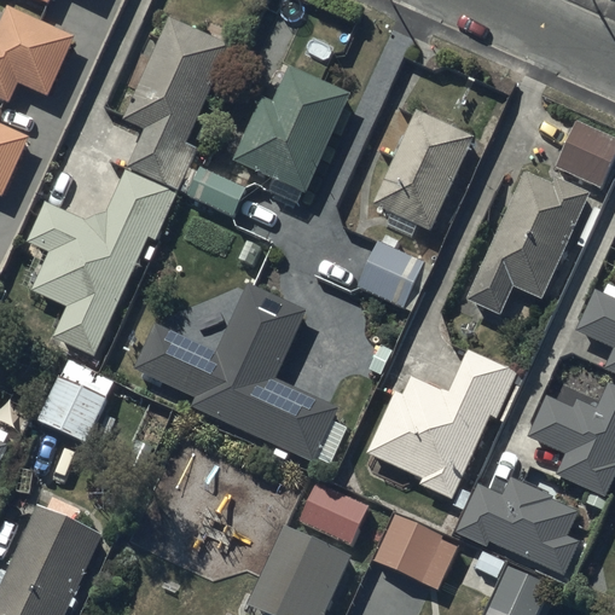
[(0,99),(7,103),(18,81),(47,96),(75,36),(6,4),(0,17),(0,99)]
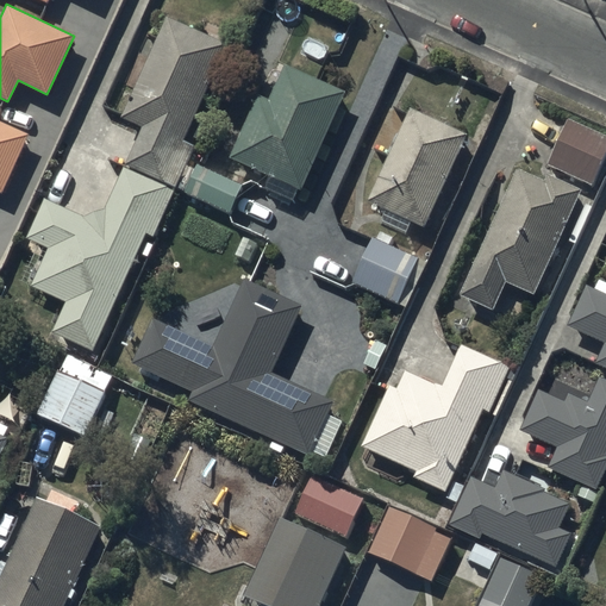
[(227,45),(167,18),(122,116),(142,125),(124,162),(176,187),(195,148),(183,142),(227,45)]
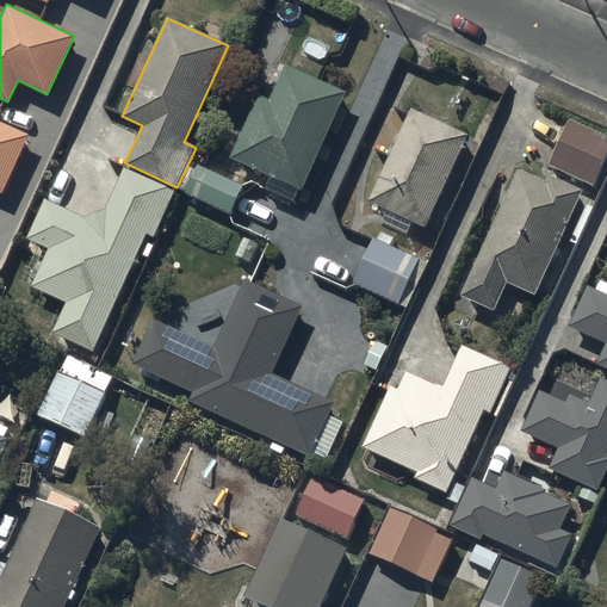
[(229,158),(271,177),(265,189),(291,200),(296,189),(301,190),(346,92),(285,66),(270,100),(258,95),(229,158)]
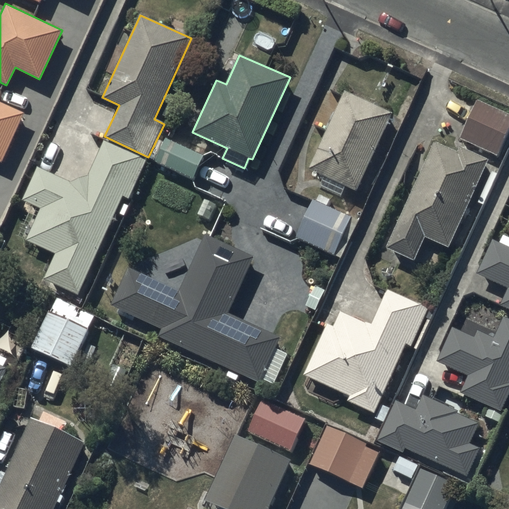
[(394,112),(344,89),(308,169),(323,175),(318,186),(340,196),(345,185),(358,191),(394,112)]
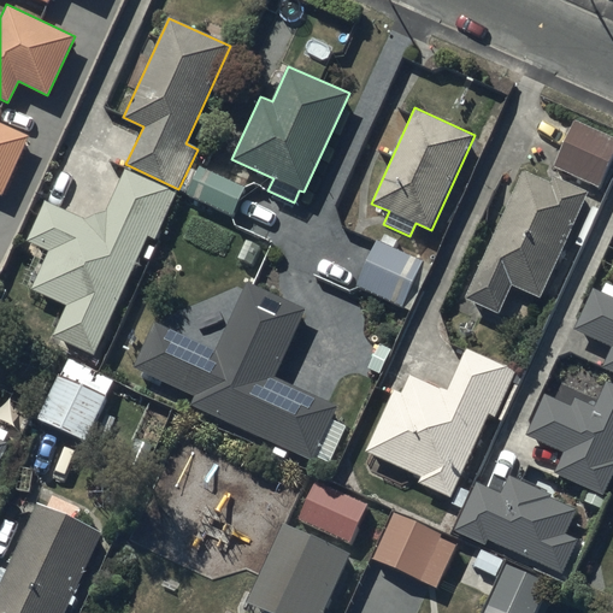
[(0,194),(3,195),(30,136),(0,121),(0,194)]
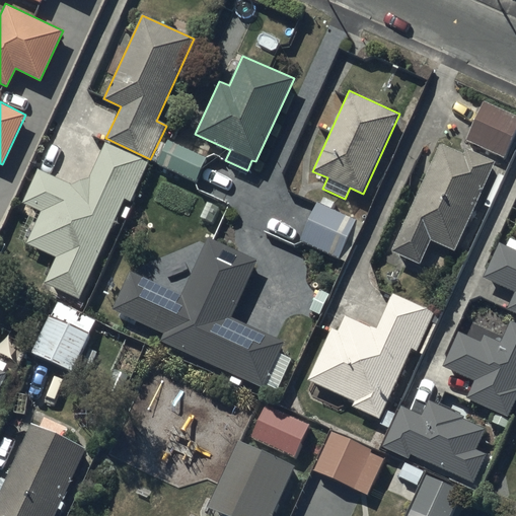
[(515,116),(483,101),(465,139),(503,156),(515,127),(515,116)]
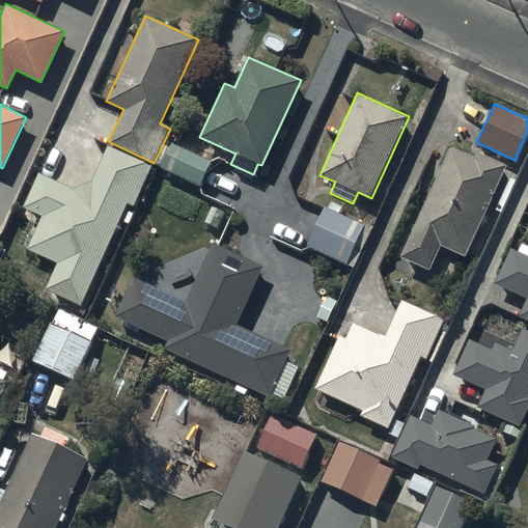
[(210,161),(171,142),(160,167),(198,186),(210,161)]
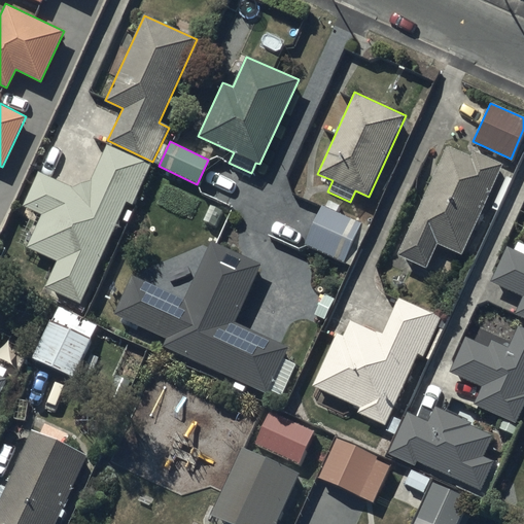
[(57,260),(45,285),(81,302),(128,201),(132,203),(150,165),(106,145),(90,179),(71,187),(39,172),(23,207),(31,211),(16,241),(57,260)]
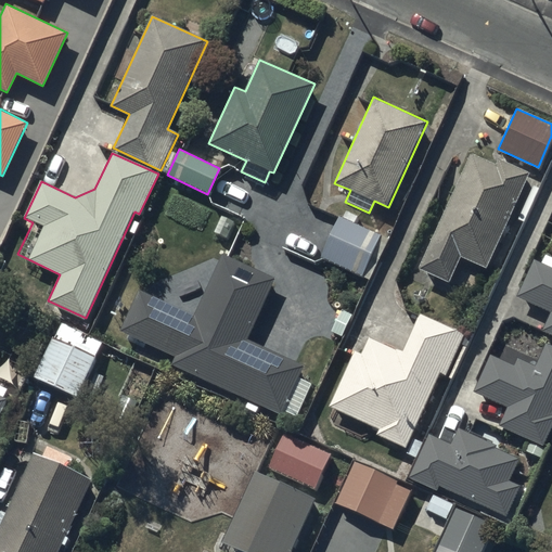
[(497,165),(472,154),(420,269),(449,282),(461,256),(487,268),(529,174),(499,159),(497,165)]
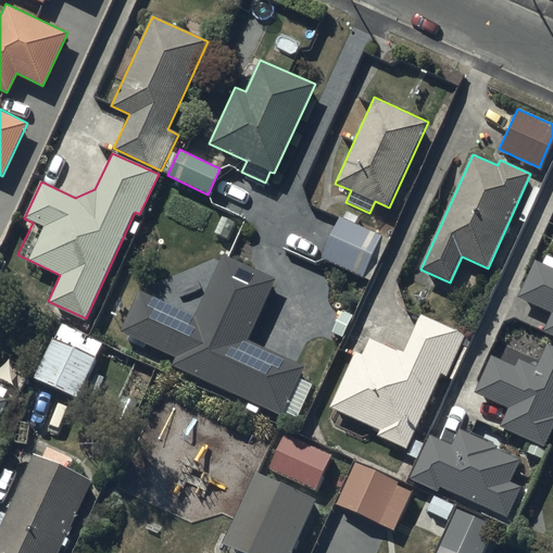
[(389,238),(339,216),(321,256),(371,278),(389,238)]
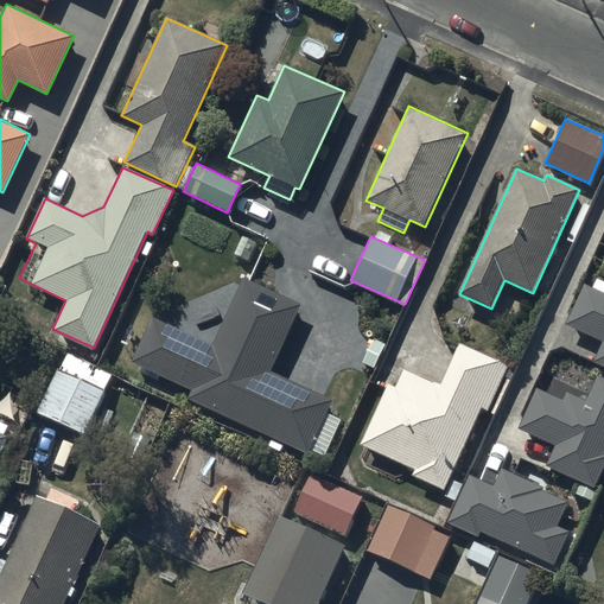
[(192,390),(189,398),(307,452),(331,401),(269,373),(300,305),(243,279),(214,344),(152,316),(131,362),(192,390)]
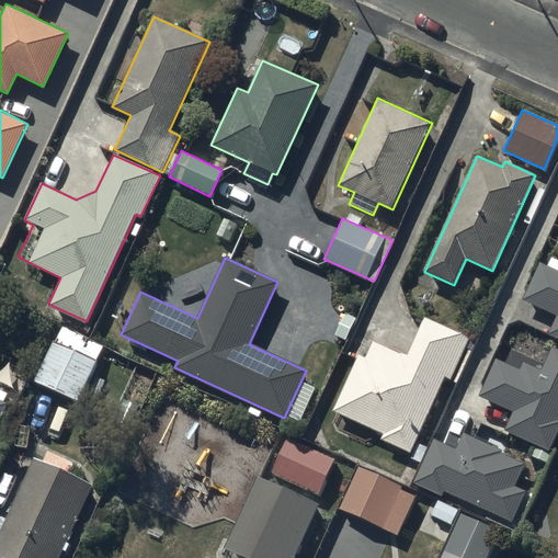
[(557,271),(538,262),(521,298),(556,315),(547,332),(557,337),(557,271)]
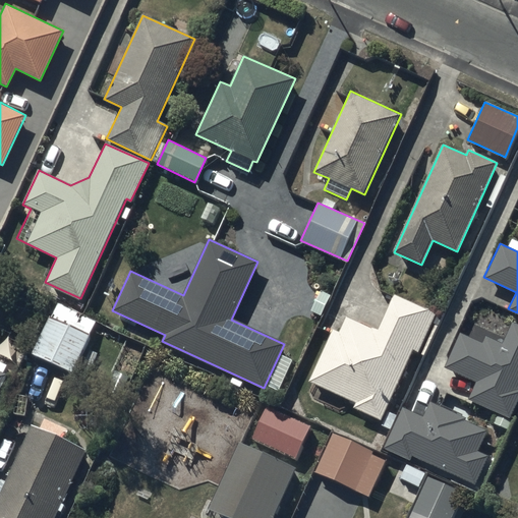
[(436,312),(394,294),(378,332),(346,318),(340,333),(333,330),(309,382),(357,402),(354,408),(380,419),(411,350),(417,352),(436,312)]
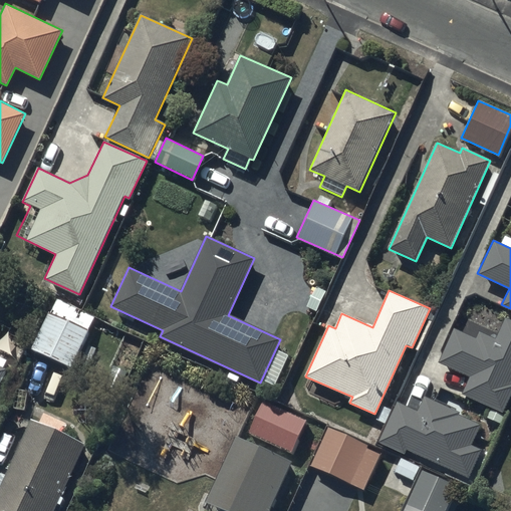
[(58,303),(53,315),(49,313),(33,349),(71,365),(92,318),(58,303)]
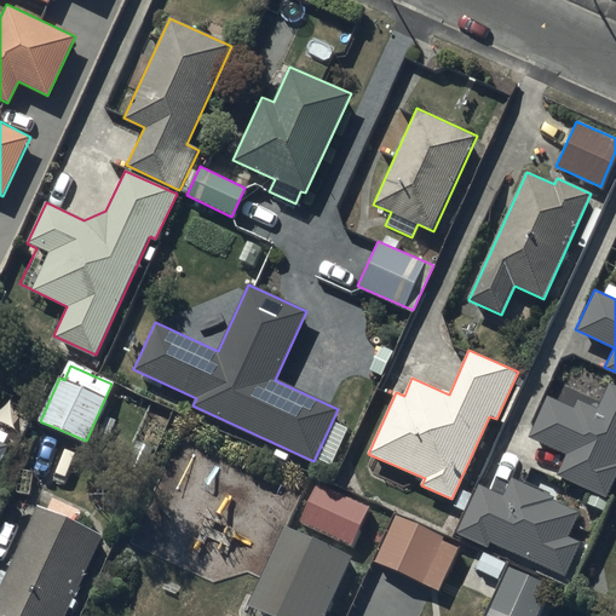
[(574,408),(547,395),(527,437),(565,455),(556,473),(604,495),(615,470),(615,462),(614,461),(615,455),(615,386),(609,383),(597,408),(577,399),(574,408)]
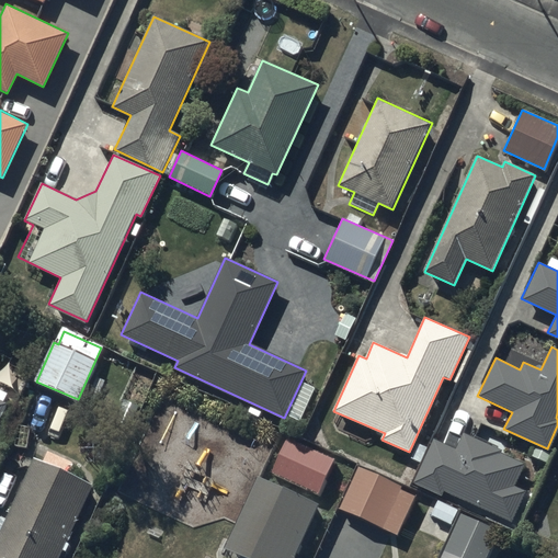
[(0,422),(9,403),(0,399),(0,422)]
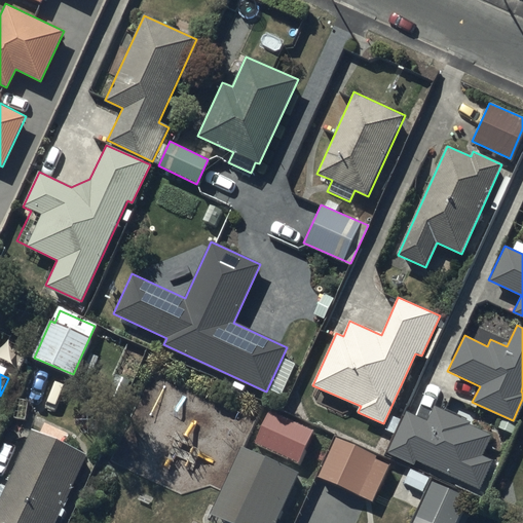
[(427,420),(406,410),(386,452),(414,464),(416,459),(480,487),(492,459),(483,455),(491,436),(470,425),(472,420),(435,404),(427,420)]
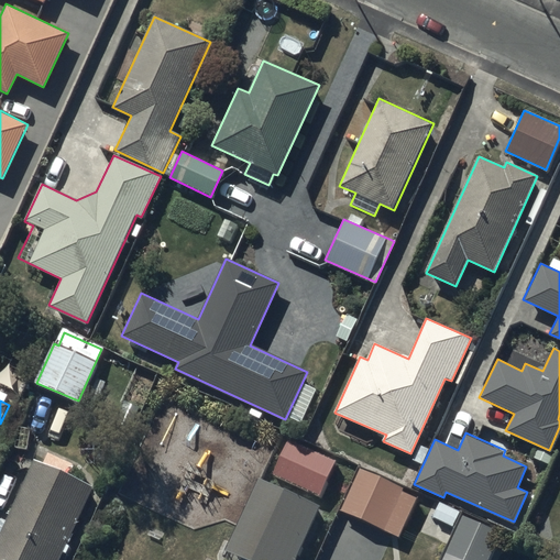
[(336,459),(288,438),(272,474),(319,495),(336,459)]
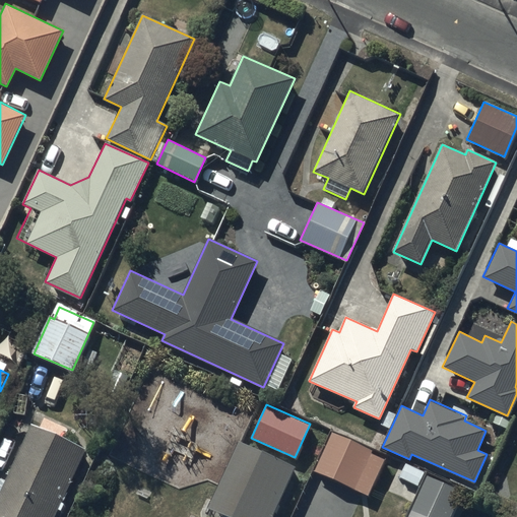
[(54,516),(85,447),(30,424),(0,492),(0,516),(54,516)]
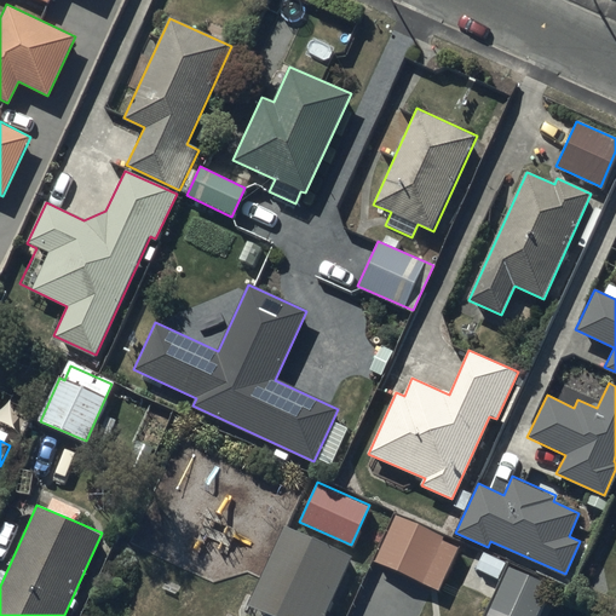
[(445,535),(395,513),(374,562),(438,589),(456,547),(443,541),(445,535)]
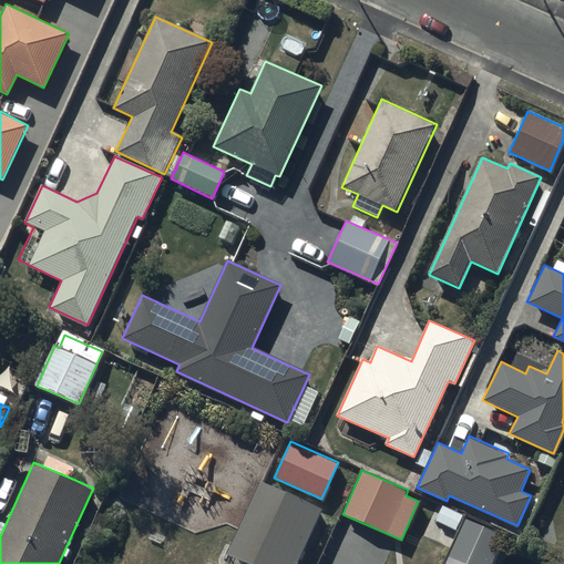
[(297,563),(322,509),(259,481),(226,554),(249,563),(297,563)]
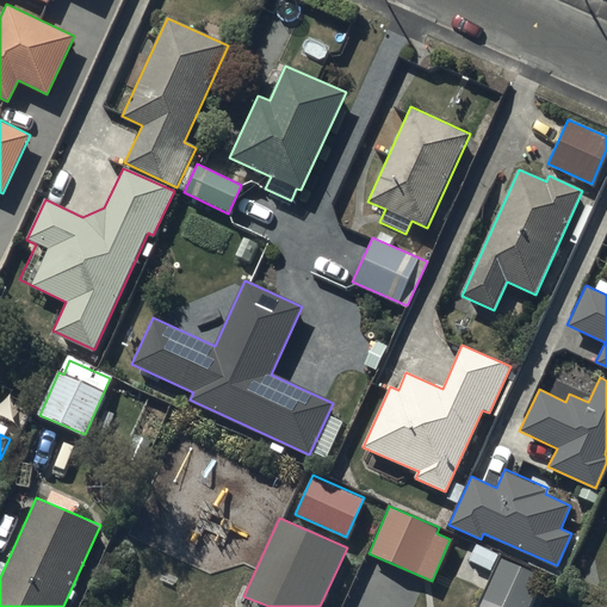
[(501,558),(482,599),(500,606),(528,606),(544,577),(501,558)]
